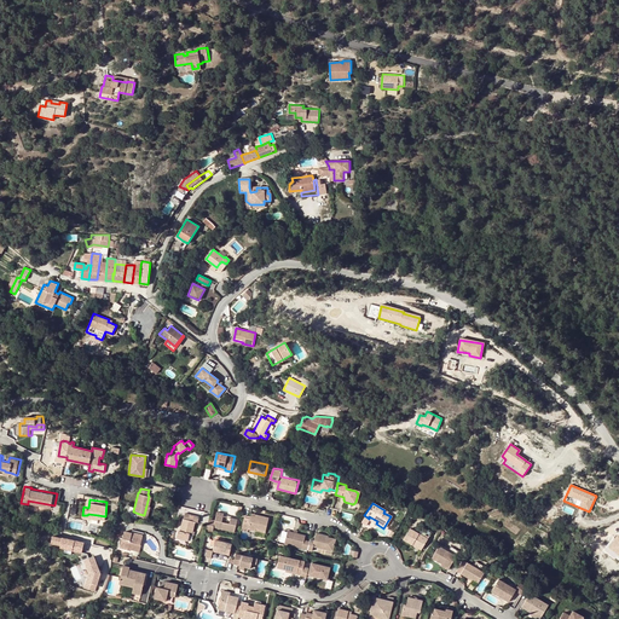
[(146,505),(144,515),(139,514),(138,515),(148,518),(150,507),(146,505)]
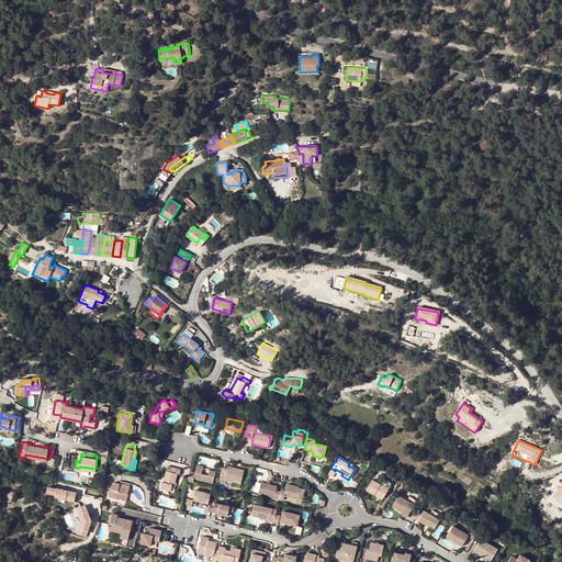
[(160,487),(171,490),(172,485),(175,485),(176,482),(178,473),(181,474),(182,469),(168,465),(164,482),(161,481),(160,487)]
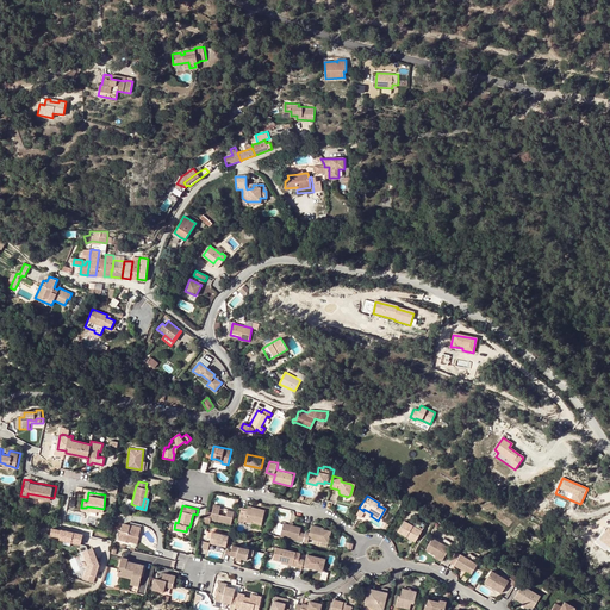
[(205,523),(212,526),(213,518),(234,524),(237,512),(216,506),(215,515),(207,514),(205,523)]
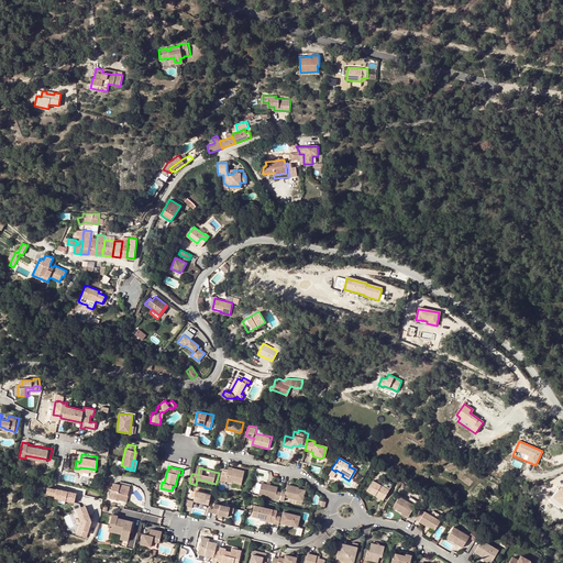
[(235,481),(244,483),(246,473),(247,471),(236,468),(235,470),(231,470),(225,468),(222,482),(228,483),(229,482),(235,483),(235,481)]
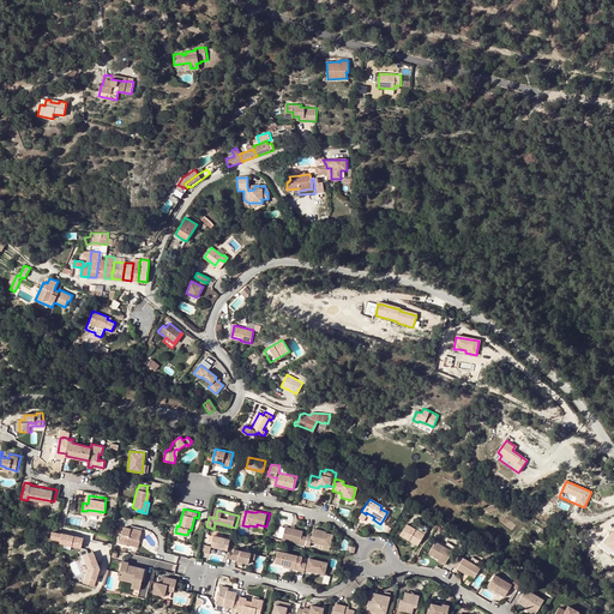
[(409,540),(410,539),(419,543),(425,534),(405,524),(399,535),(409,540)]
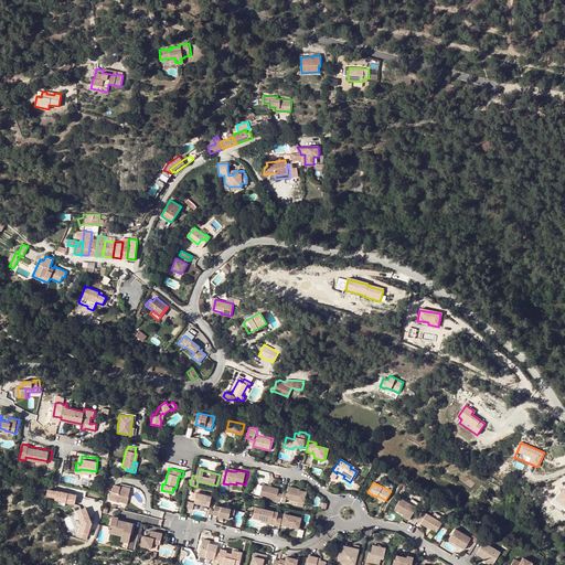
[(260,497),(281,502),(284,494),(279,493),(280,489),(273,487),(269,487),(264,484),(260,497)]
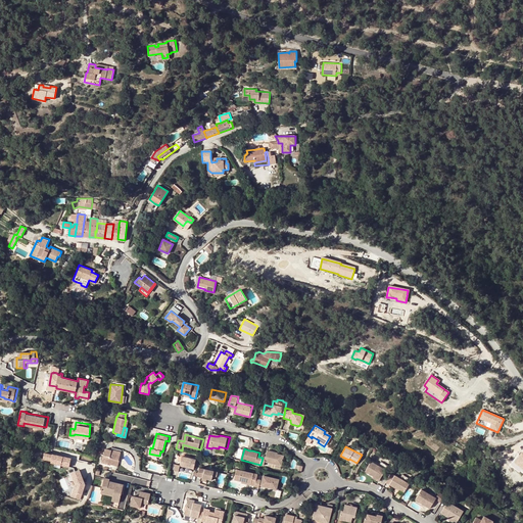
[(117,462),(114,461),(116,450),(110,449),(110,450),(103,449),(101,463),(107,464),(107,463),(113,464),(116,465),(117,462)]
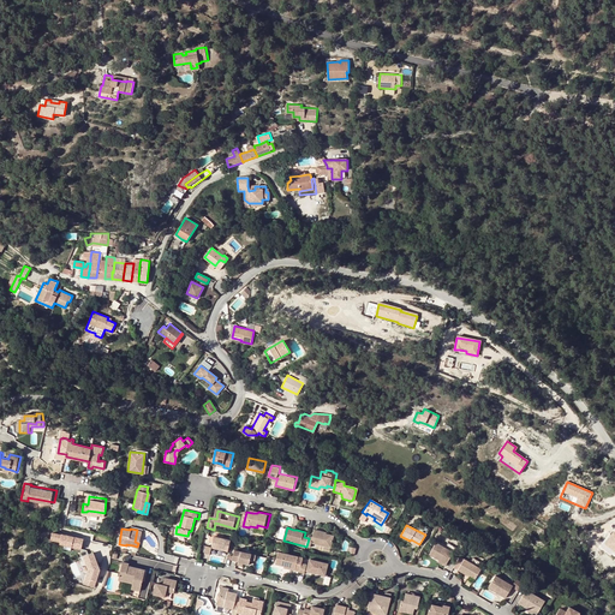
[(312,539),(309,538),(306,547),(306,548),(310,549),(311,544),(332,550),(334,537),(324,535),(324,533),(315,531),(312,539)]
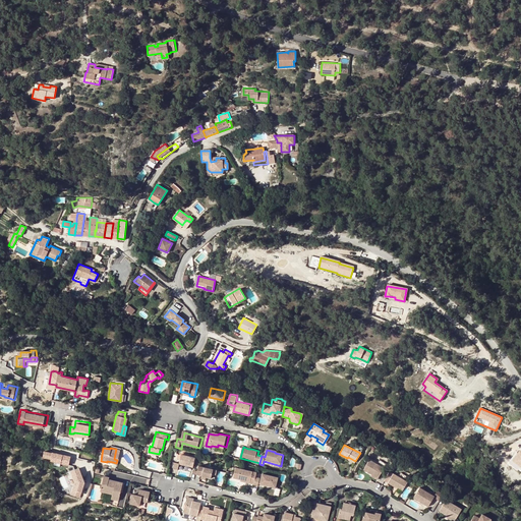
[(52,454),(44,452),(43,458),(51,460),(51,462),(69,465),(70,457),(52,453),(52,454)]
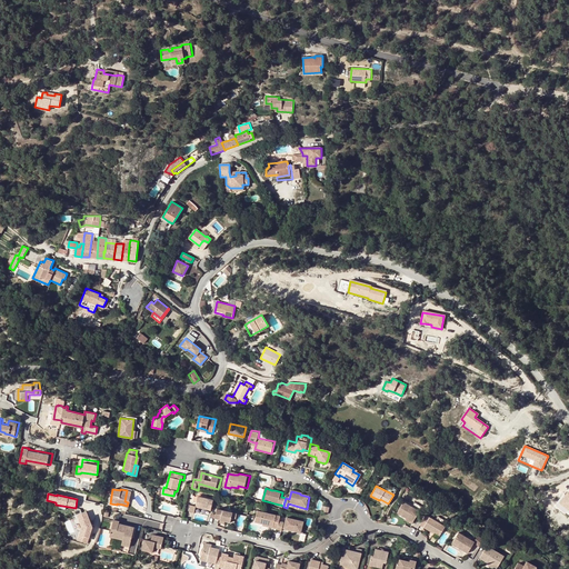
[(212,509),(215,499),(199,496),(197,506),(212,509)]
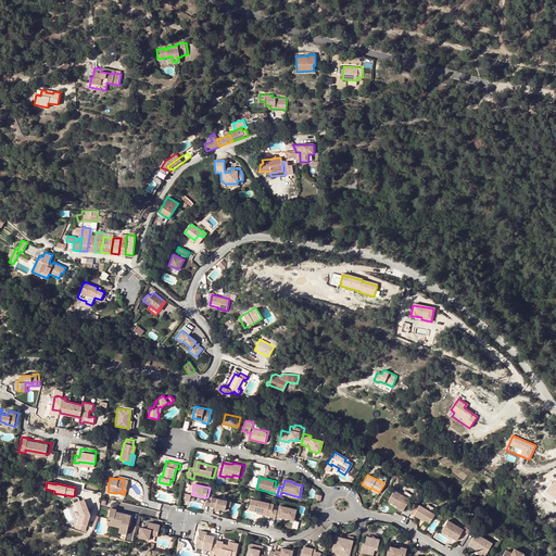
[(393,490),(408,498),(409,496),(405,493),(405,494),(394,488),(393,490)]
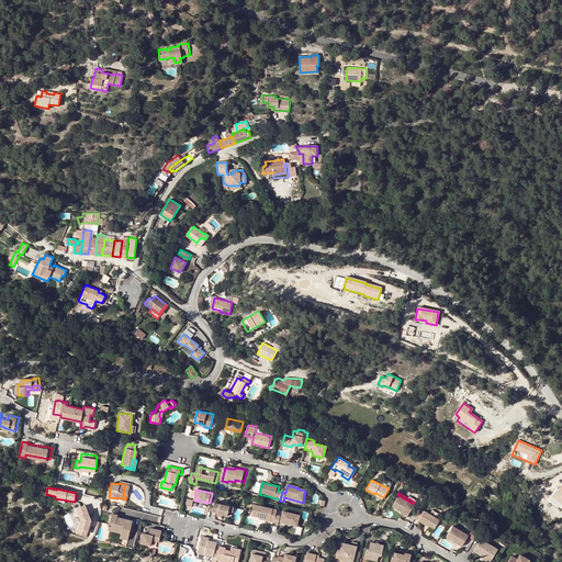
[(400,510),(406,515),(413,504),(397,495),(391,505),(400,510)]
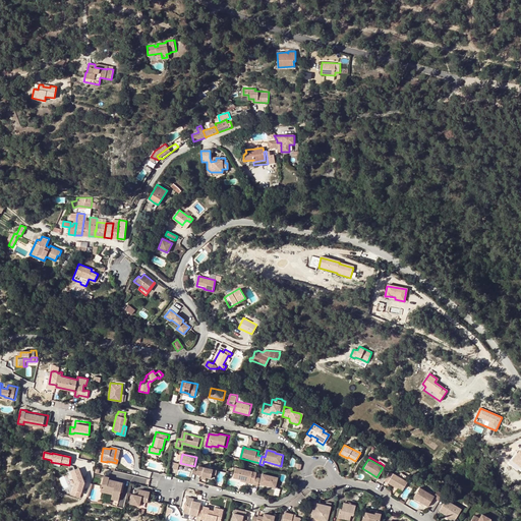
[(79,464),(71,467),(76,479),(73,487),(81,489),(85,478),(79,464)]
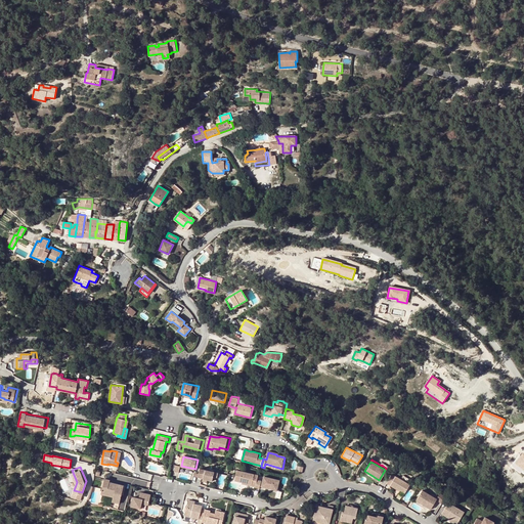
[(220,473),(202,468),(201,474),(200,476),(205,478),(208,479),(214,481),(215,476),(219,477),(220,473)]
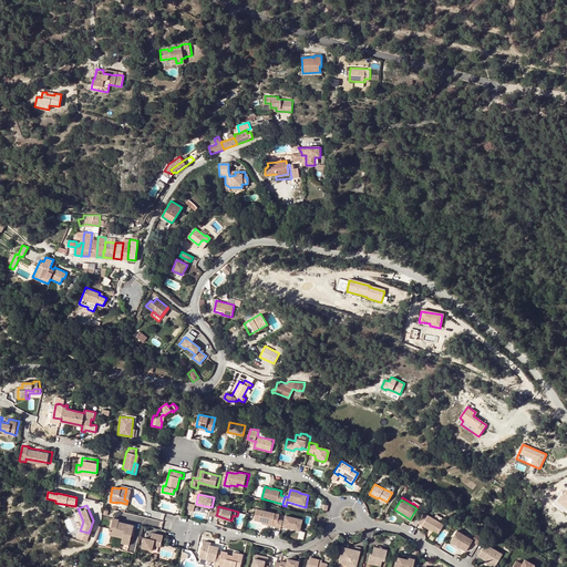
[(277,526),(279,518),(280,514),(276,513),(275,517),(263,515),(264,509),(257,508),(255,519),(263,522),(272,524),(272,525),(277,526)]
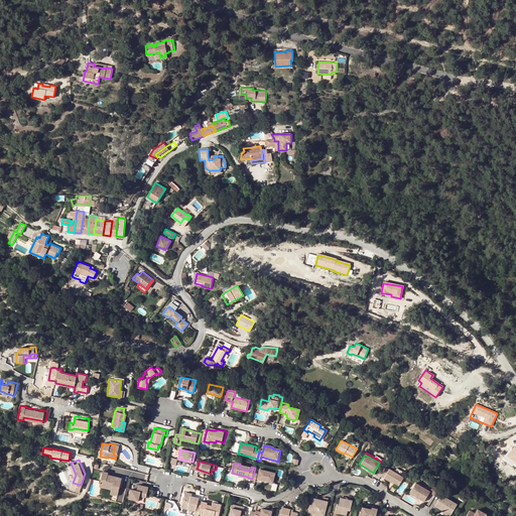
[(378,476),(382,478),(385,473),(387,469),(383,467),(378,476)]
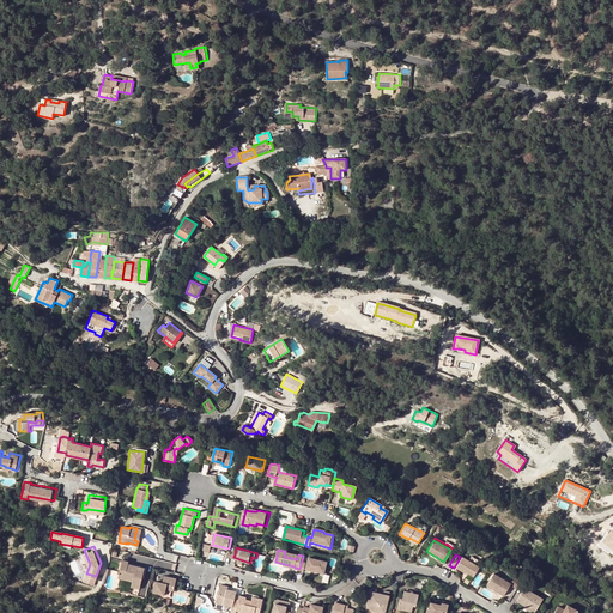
[(111,557),(109,568),(120,570),(121,559),(111,557)]
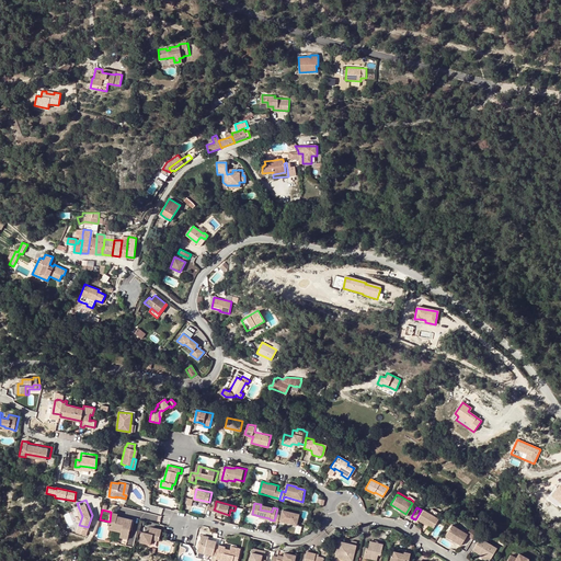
[(415,519),(422,524),(423,522),(432,527),(436,518),(421,510),(419,514),(415,519)]
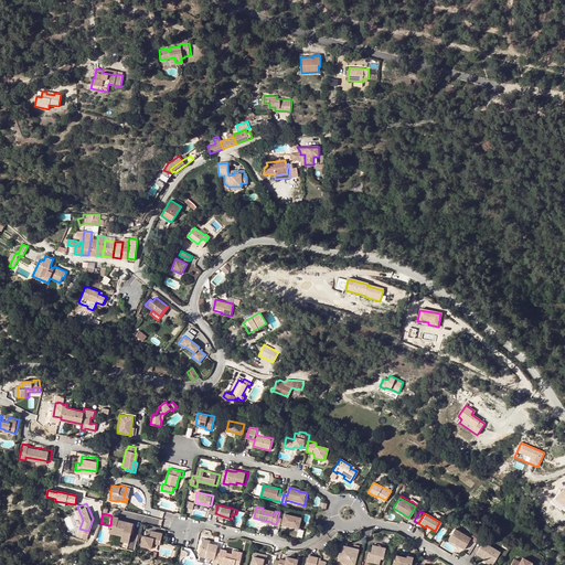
[(299,529),(302,518),(286,514),(283,524),(299,529)]
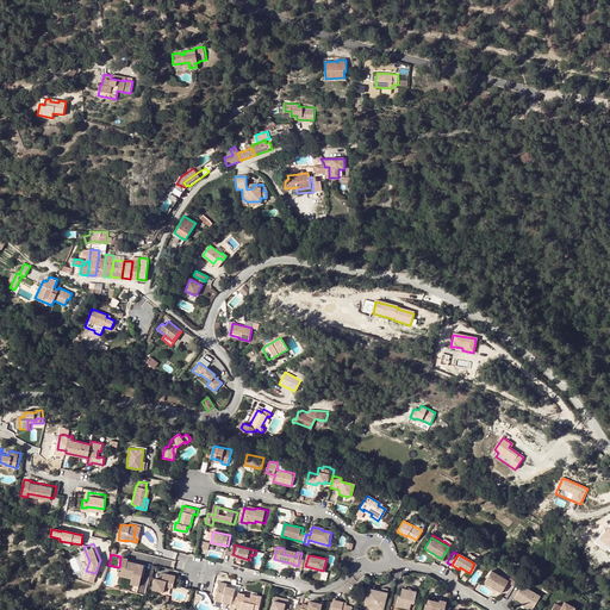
[(139,585),(144,565),(128,561),(129,559),(122,558),(118,576),(132,578),(131,584),(139,585)]
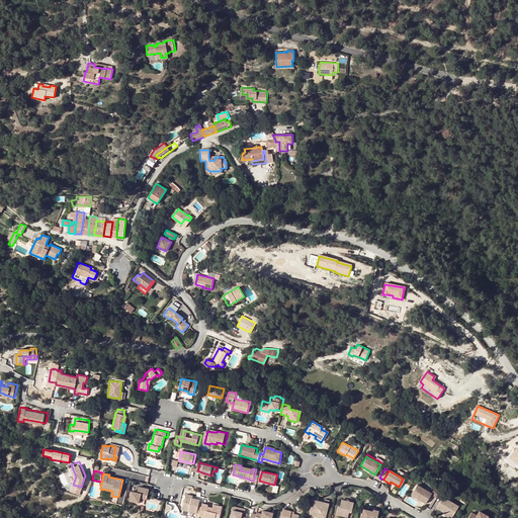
[(428,492),(424,490),(416,485),(411,493),(418,497),(417,499),(425,503),(430,495),(430,493),(428,492)]
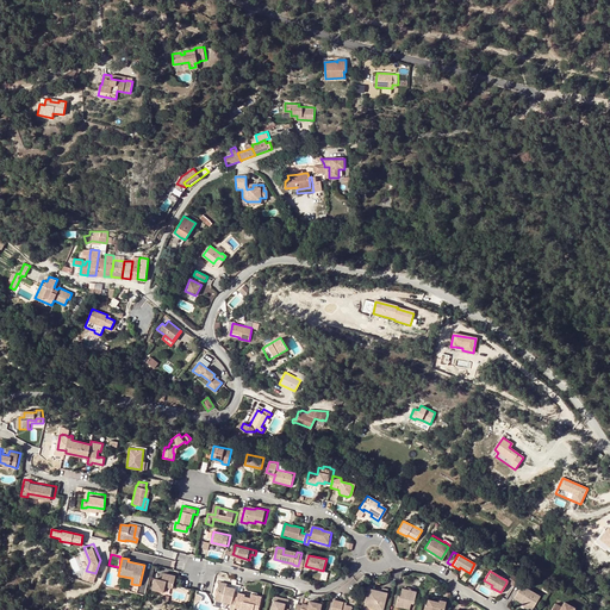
[(162,591),(163,585),(172,587),(175,574),(162,572),(161,579),(154,578),(151,589),(162,591)]
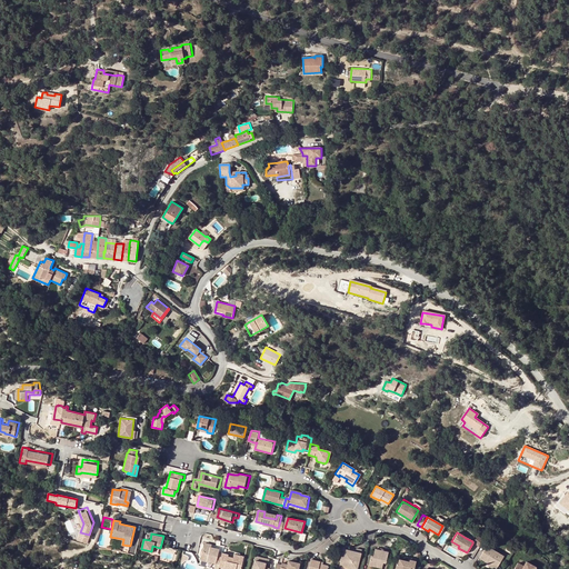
[(477,536),(472,541),(472,543),(478,547),(482,539),(477,536)]
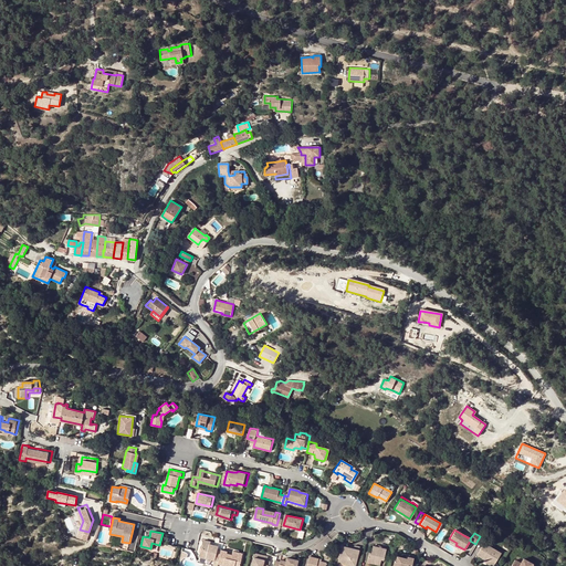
[(212,544),(206,543),(202,557),(207,558),(217,561),(221,562),(224,549),(220,549),(220,546),(212,544)]
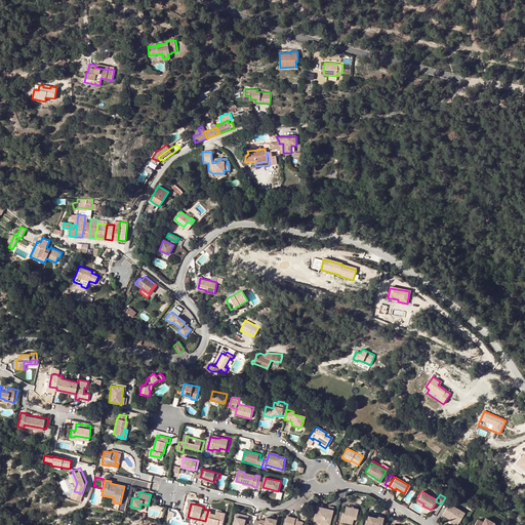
[(359,510),(356,509),(348,507),(347,514),(344,514),(341,522),(353,524),(354,524),(355,520),(357,520),(359,510)]
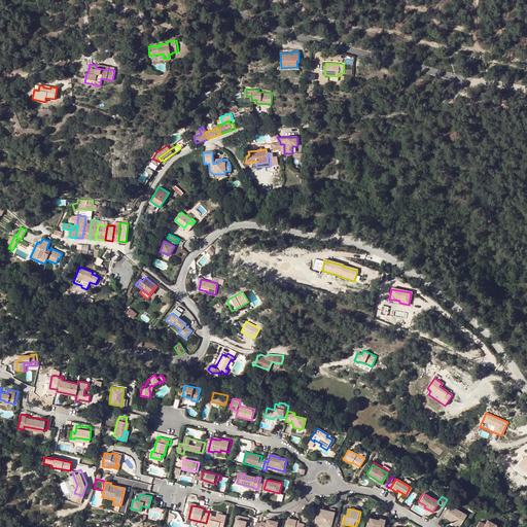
[(451,524),(452,522),(459,526),(463,518),(448,508),(442,519),(451,524)]
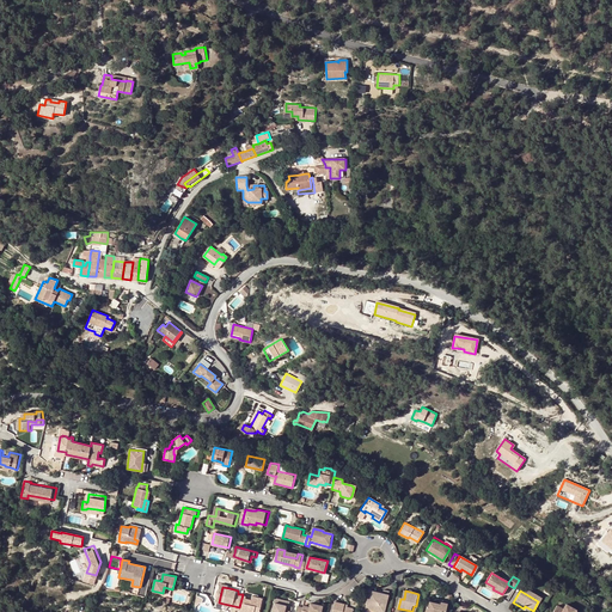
[(374,609),(387,611),(391,597),(380,594),(372,592),(368,609),(374,611),(374,609)]
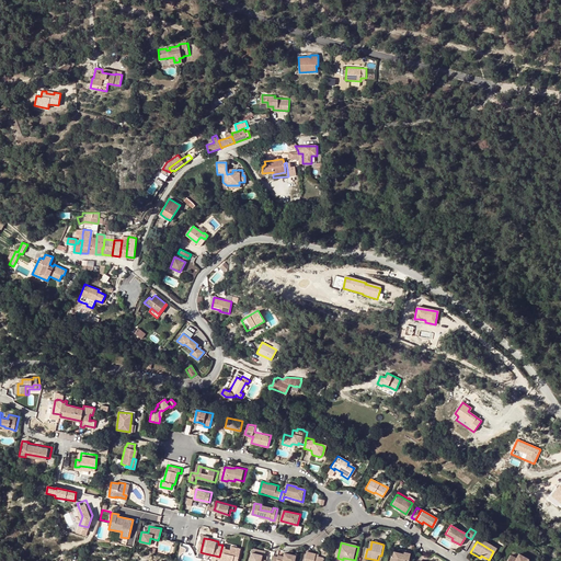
[(240,560),(242,552),(232,550),(227,549),(228,547),(222,545),(219,557),(219,559),(225,560),(240,560)]
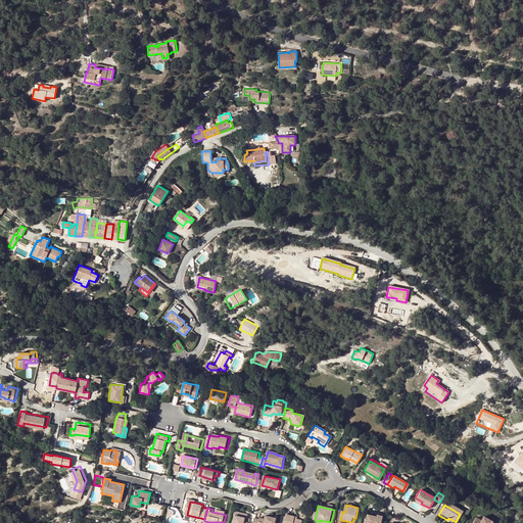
[(245,518),(247,518),(247,519),(248,514),(236,511),(233,522),(249,522),(250,522),(246,522),(245,521),(245,518)]
